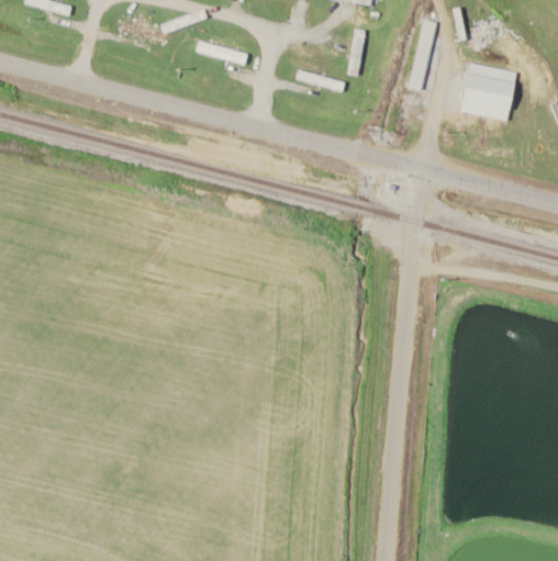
[(76,7),(49,0),(31,0),(30,4),(74,17),(76,7)]
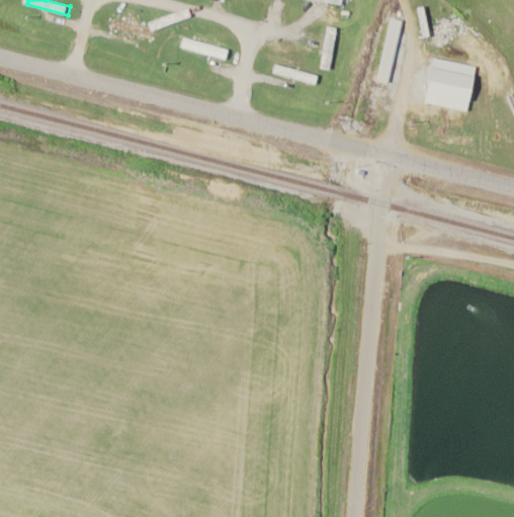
[(376,71),(394,10),(405,13),(389,74),(376,71)]
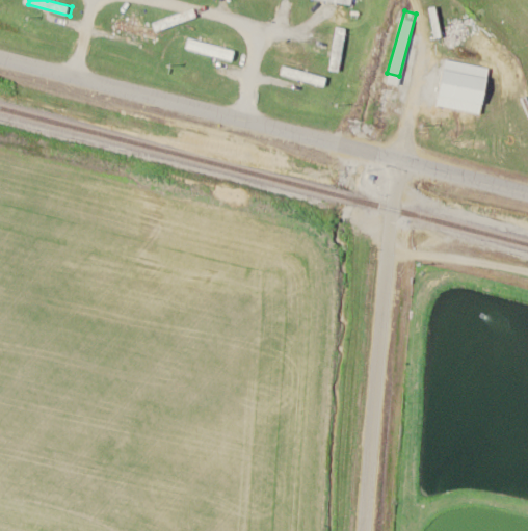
[(119,31),(162,42),(164,31),(121,22),(119,31)]
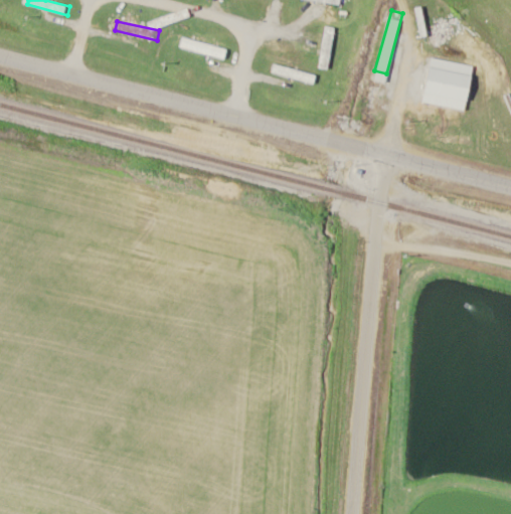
[(322,68),(331,70),(341,30),(331,28),(322,68)]
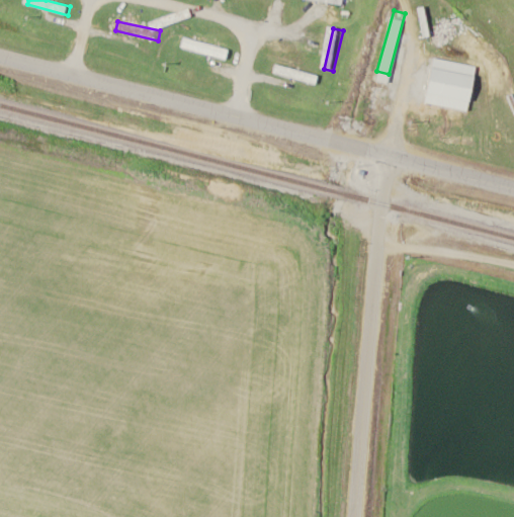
[(230,51),(188,40),(186,50),(227,60),(230,51)]
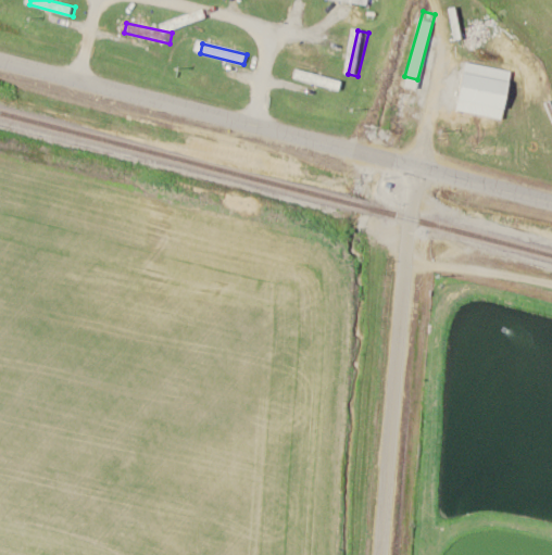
[(469,54),(514,65),(503,113),(459,102),(469,54)]
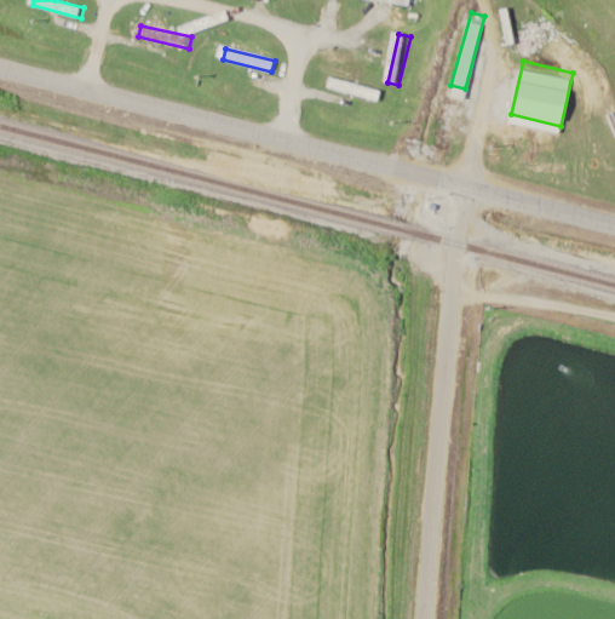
[(385,91),(334,79),(332,90),(383,102),(385,91)]
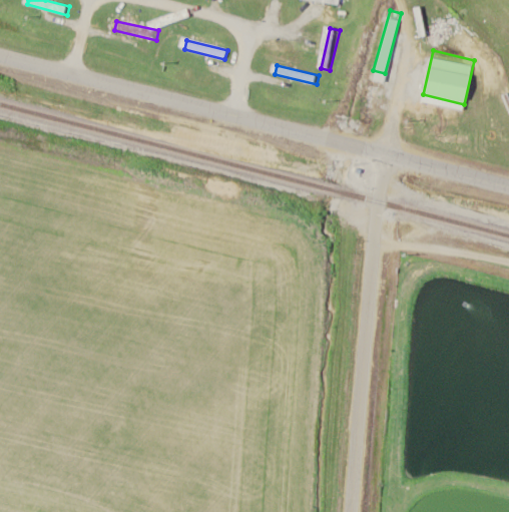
All buildings are outlined.
